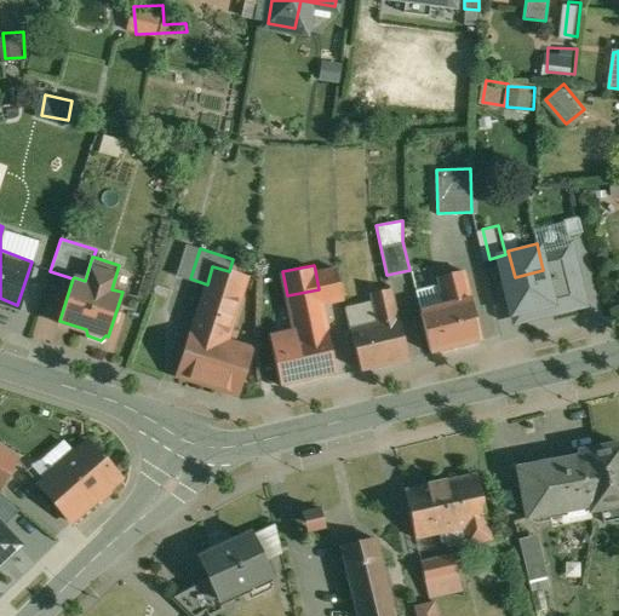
[(543,270),(515,277),(526,326),(578,314),(567,265),(543,270)]
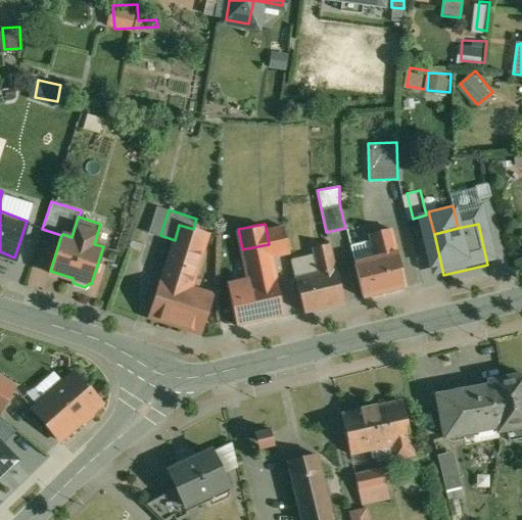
[(175,240),(162,279),(162,278),(150,316),(198,331),(210,293),(189,286),(205,234),(193,229),(179,225),(175,240)]
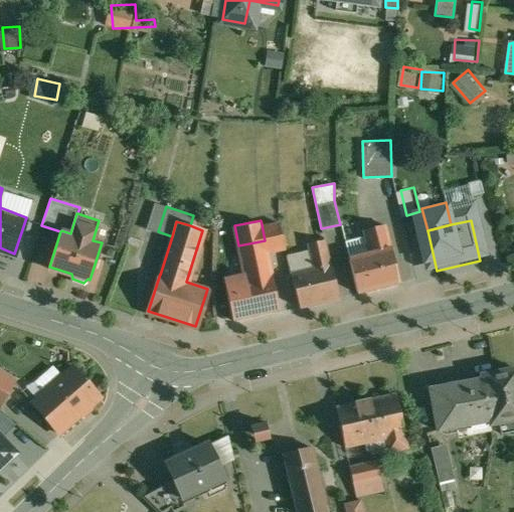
[(278,221),(262,224),(265,240),(267,249),(284,245),(278,221)]
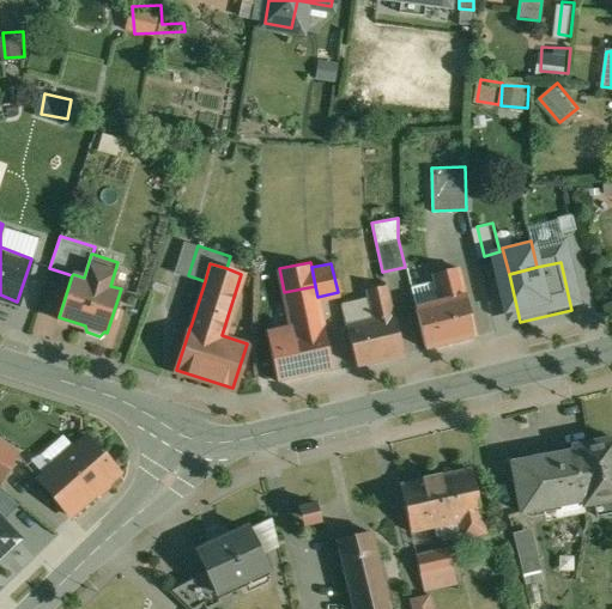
[(474,334),(458,266),(432,273),(440,300),(414,306),(425,346),(474,334)]
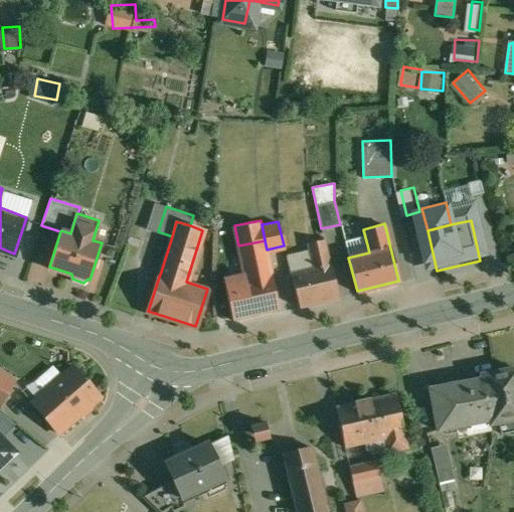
[(312,267),(290,272),(299,305),(339,295),(331,262),(330,262),(324,238),(307,242),(312,267)]
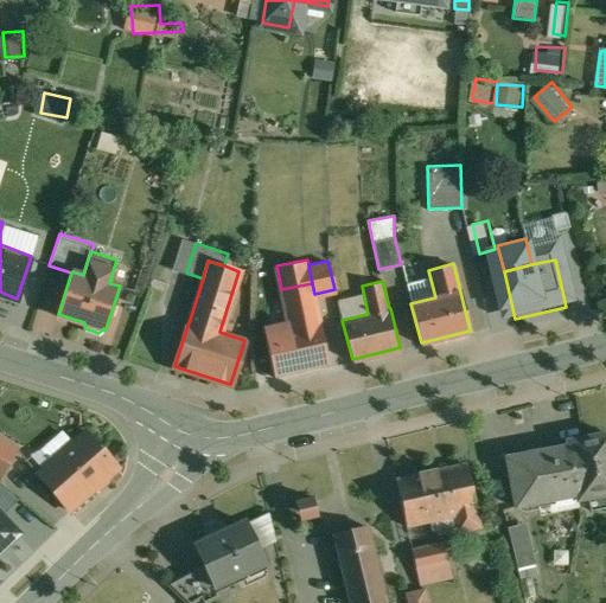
[(312,283),(281,289),(288,327),(320,321),(314,294),(312,283)]
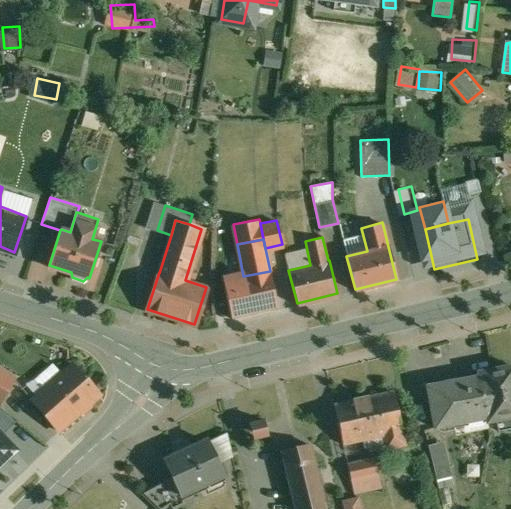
[(243,276),(224,280),(231,317),(277,307),(270,271),(243,276)]
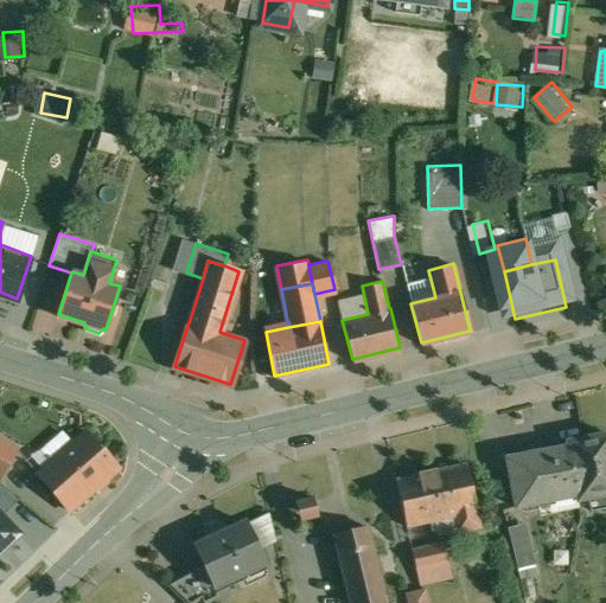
[(87,429),(39,470),(74,510),(117,472),(87,429)]
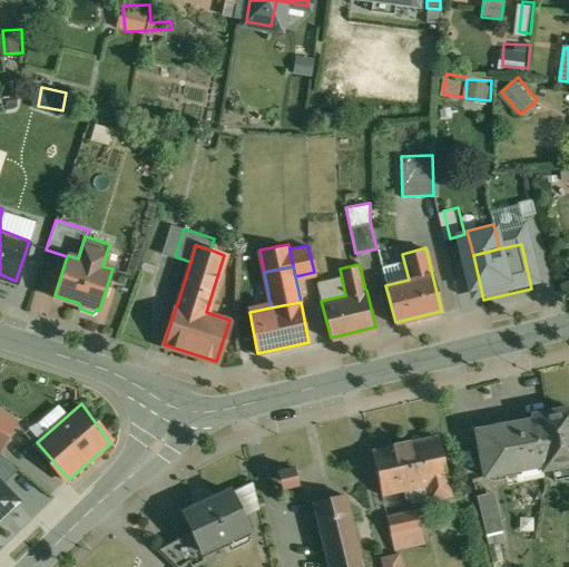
[(568,407),(533,414),(542,468),(552,467),(553,478),(568,475),(568,407)]
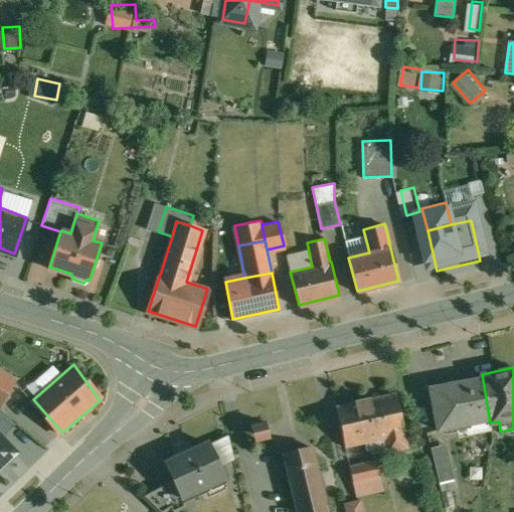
[(0,401),(13,380),(0,372),(0,401)]
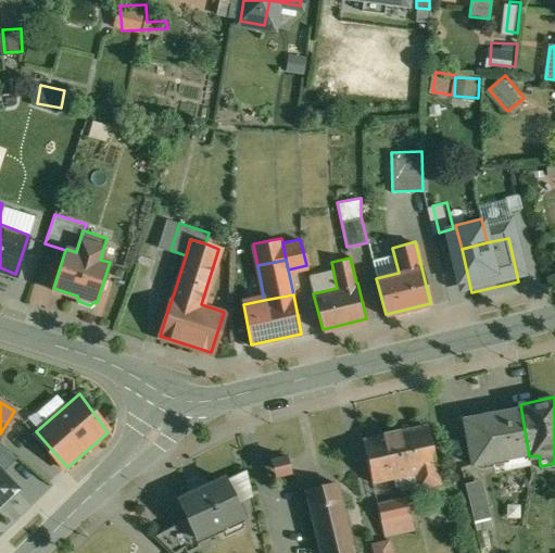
[(461,416),(469,467),(524,456),(514,406),(461,416)]
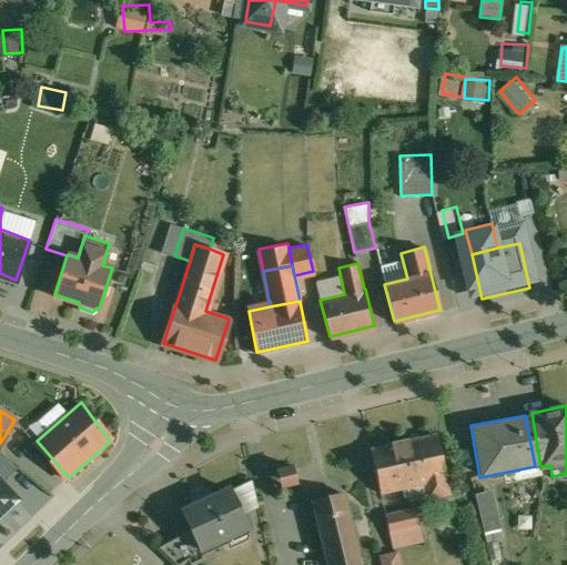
[(435,431),(371,446),(381,491),(424,480),(428,496),(448,492),(445,475),(446,475),(435,431)]
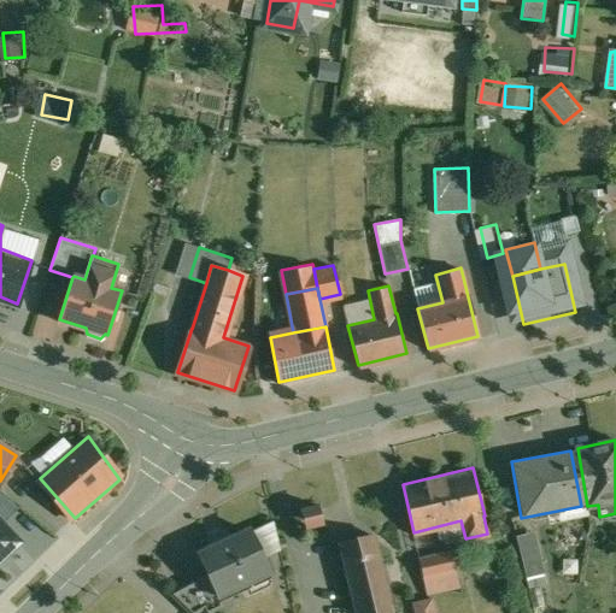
[(317,501),(293,507),(299,530),(323,524),(317,501)]
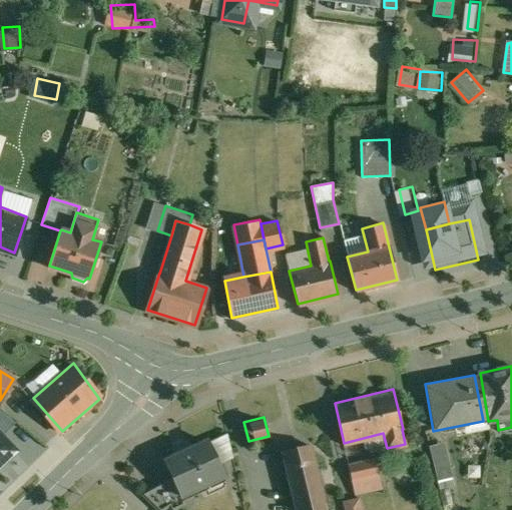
[(0,466),(17,451),(0,431),(0,466)]
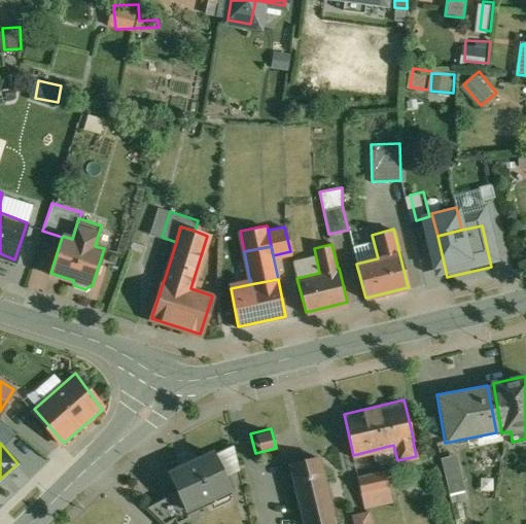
[(446,455),(455,499),(471,496),(462,452),(446,455)]
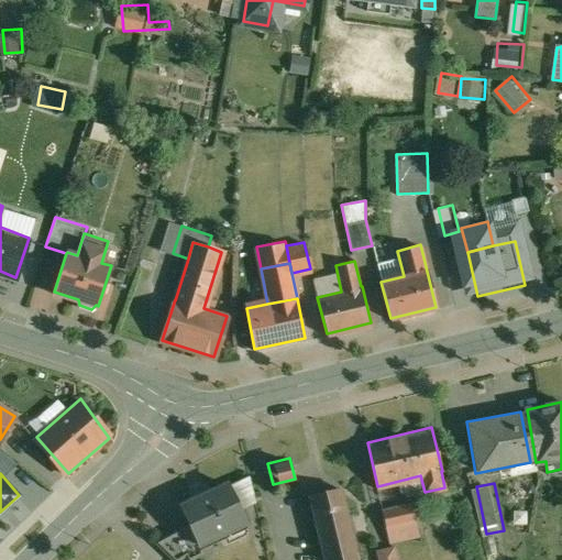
[(228,484),(209,493),(205,485),(190,492),(195,501),(183,507),(182,505),(180,506),(188,523),(198,544),(199,542),(226,530),(223,527),(242,518),(243,522),(245,522),(228,484)]
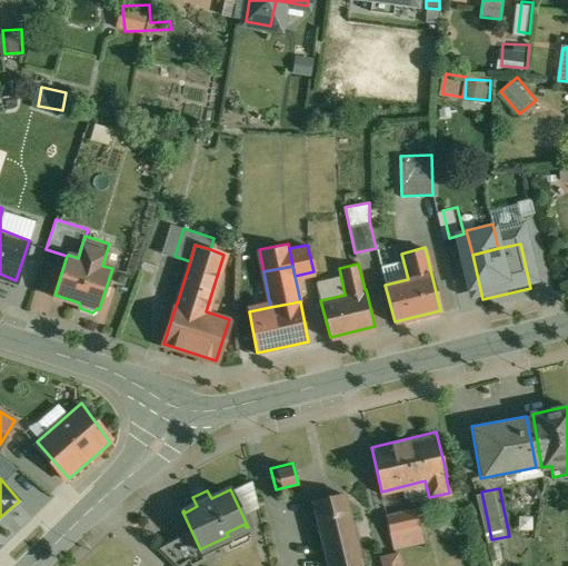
[(342,492),(311,499),(327,565),(358,565),(357,560),(359,559),(342,492)]
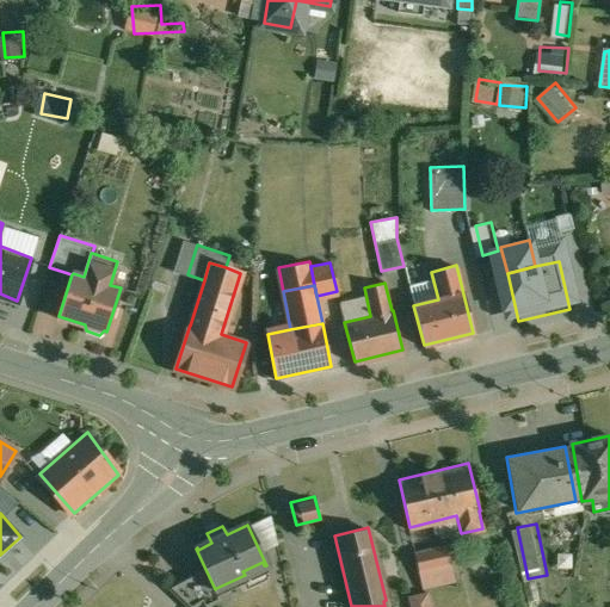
[(447,543),(413,551),(423,586),(455,577),(447,543)]
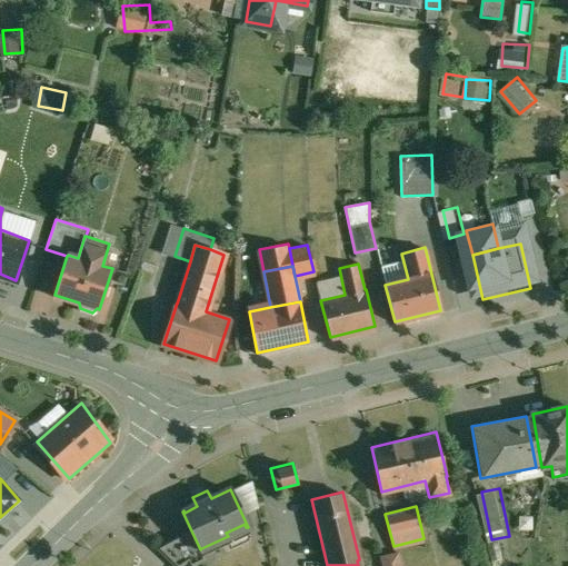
[(190,528),(155,546),(175,565),(180,565),(187,563),(188,565),(191,565),(206,559),(201,548),(200,549),(190,528)]
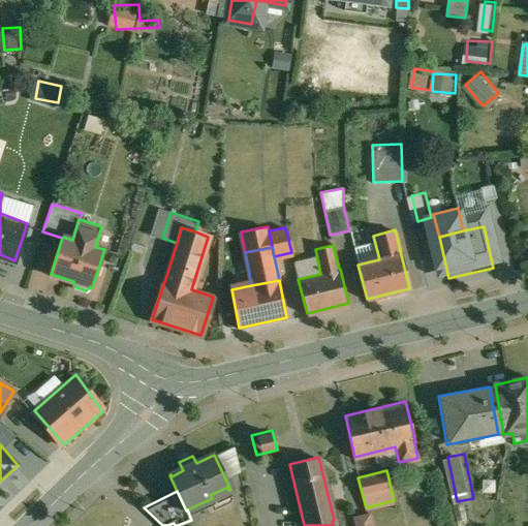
[(371,525),(368,513),(354,516),(356,525),(371,525)]
